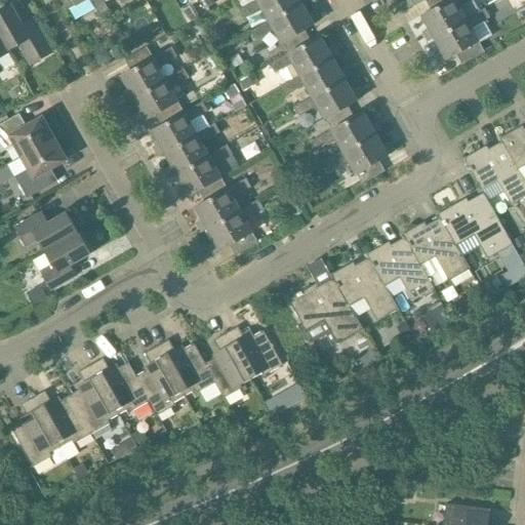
[(59,0),(66,10),(77,4),(84,0),(90,0),(99,15),(109,10),(103,0),(59,0)]
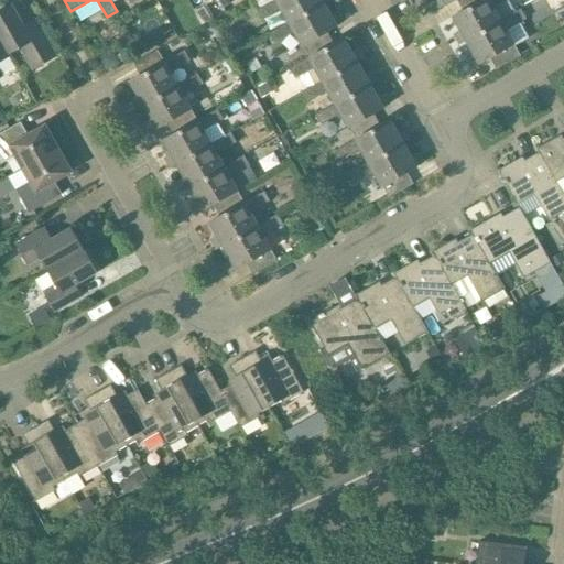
[(274,0),(257,10),(262,20),(281,9),(289,22),(324,2),(327,0),(274,0)]
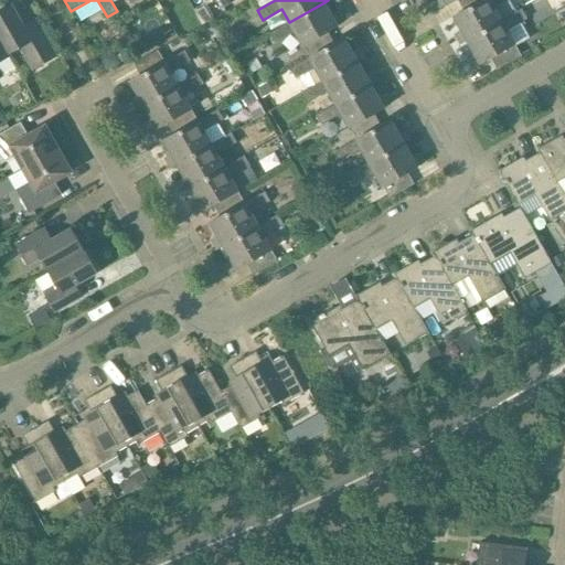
[(458,0),(465,11),(455,17),(462,30),(457,33),(462,43),(468,40),(502,20),(494,7),(507,0),(458,0)]
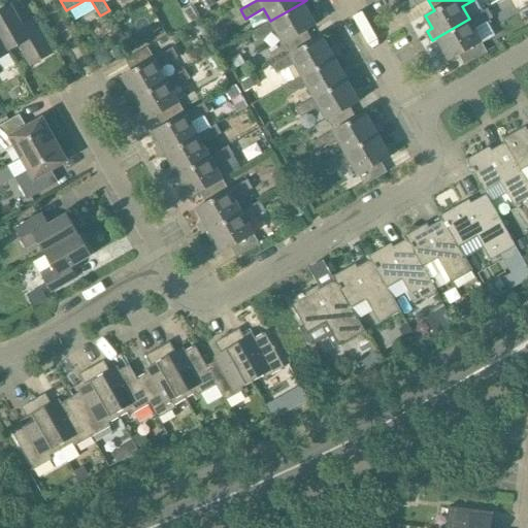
[(270,21),(253,31),(258,39),(275,30),(284,42),(290,54),(312,40),(306,30),(316,24),(321,21),(315,11),(310,14),(303,2),(270,21)]
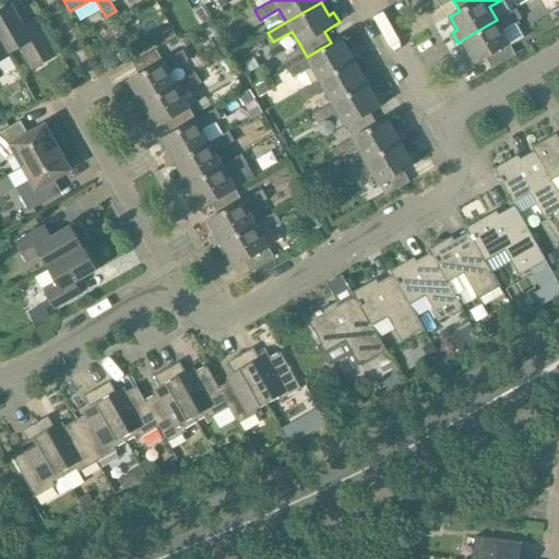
[(0,38),(8,54),(9,52),(21,46),(33,69),(56,56),(36,20),(24,26),(12,4),(0,11),(0,38)]
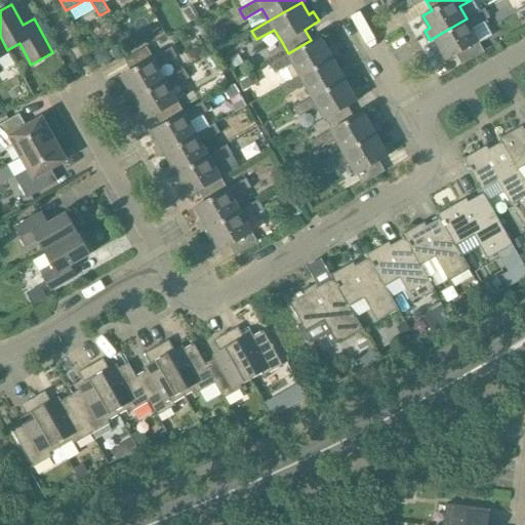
[(183,12),(189,24),(199,17),(193,6),(183,12)]
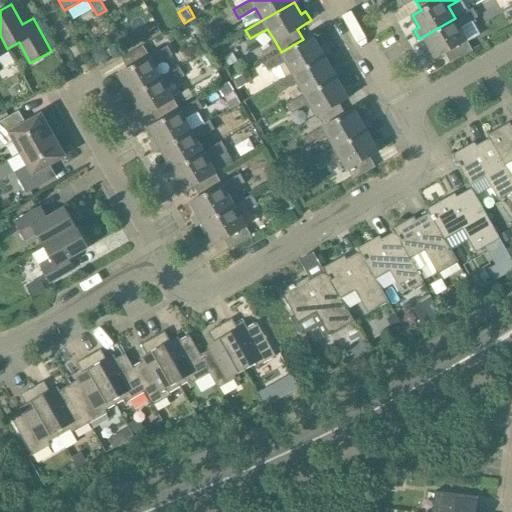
[(455,18),(424,36),(431,48),(426,51),(431,60),(434,58),(435,58),(445,52),(451,62),(473,50),(467,40),(466,39),(467,39),(460,27),(478,17),(473,8),(455,18)]
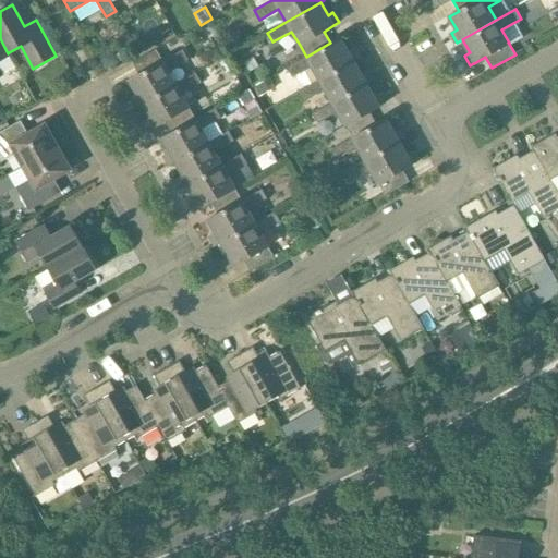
[(128,34),(114,41),(120,51),(134,44),(128,34)]
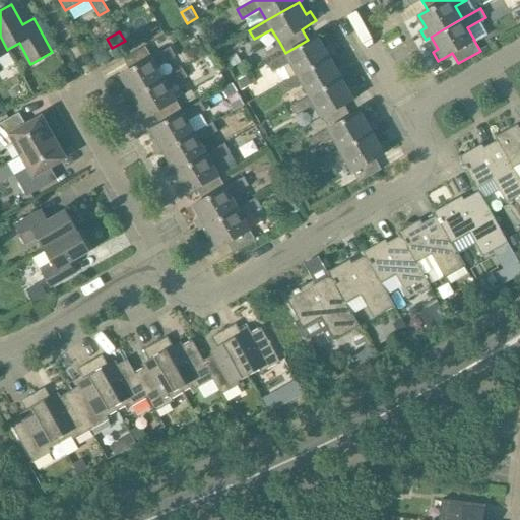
[(317,35),(308,40),(285,53),(267,64),(272,72),(290,62),(298,74),(298,75),(329,57),(334,54),(329,45),(324,48),(317,35)]
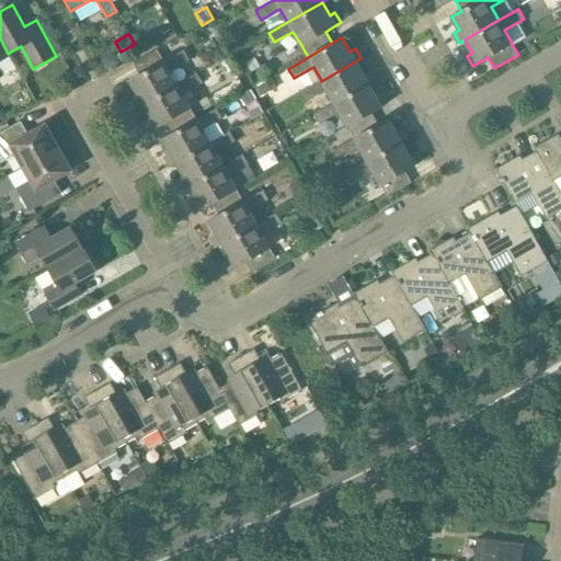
[(0,38),(0,77),(2,76),(0,71),(0,59),(10,55),(9,53),(8,54),(0,38)]
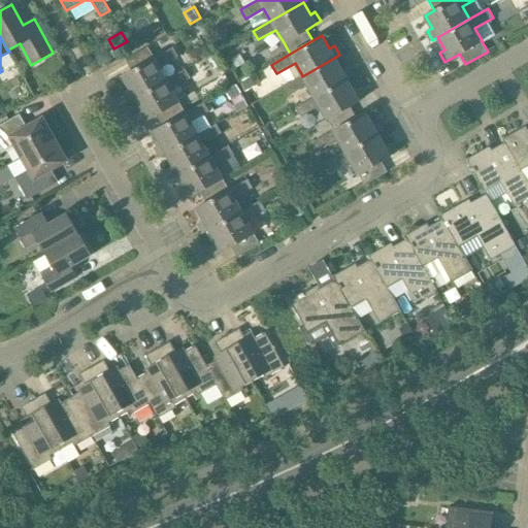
[(132,71),(123,76),(130,90),(125,93),(130,101),(135,98),(167,79),(160,67),(178,57),(173,47),(155,58),(154,58),(147,47),(126,60),(132,71)]
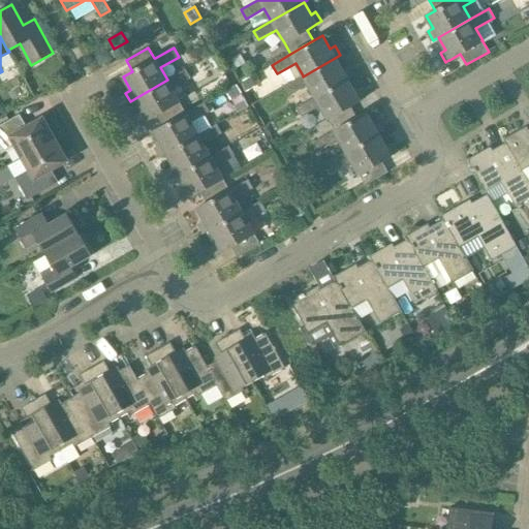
[(303,76),(303,75),(284,86),(289,95),(308,85),(315,97),(347,79),(347,80),(352,76),(347,67),(342,70),(335,58),(303,76)]
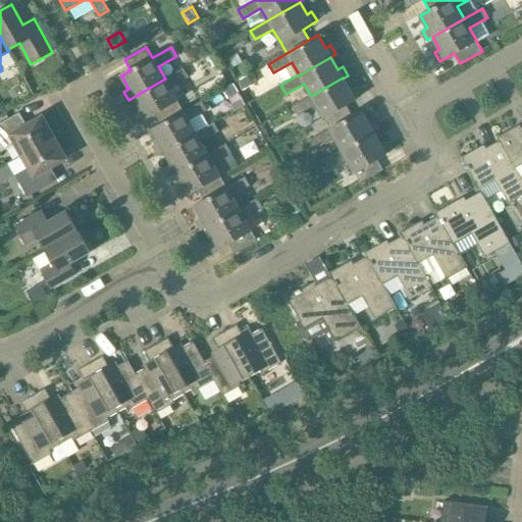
[(165,79),(134,97),(141,109),(136,112),(141,121),(146,118),(154,114),(155,115),(160,124),(184,111),(178,103),(176,101),(177,100),(170,88),(189,77),(184,68),(165,79)]
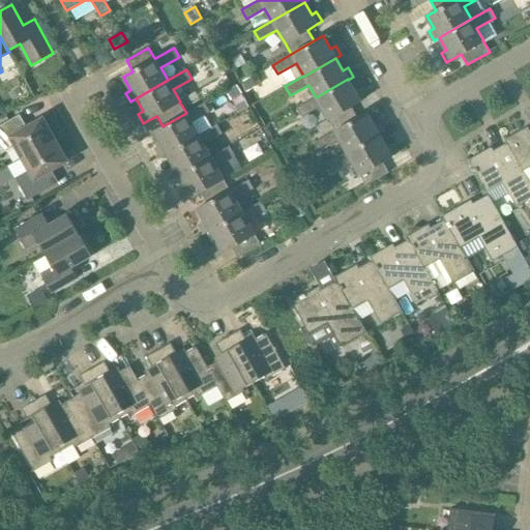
[(328,119),(329,119),(351,107),(365,98),(360,89),(355,91),(348,80),(348,79),(316,97),(297,108),(302,117),(320,107),(328,119)]
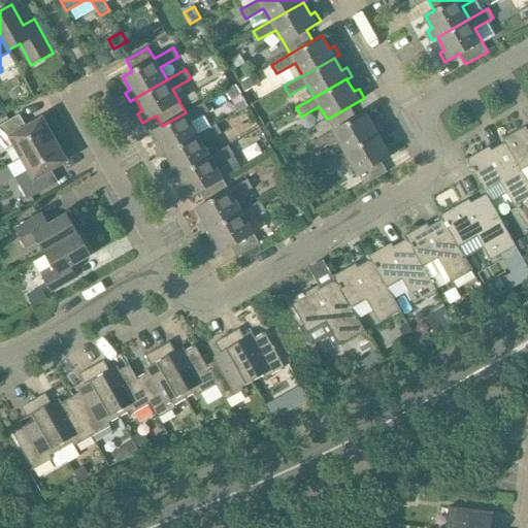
[(26,85),(10,91),(14,101),(30,96),(26,85)]
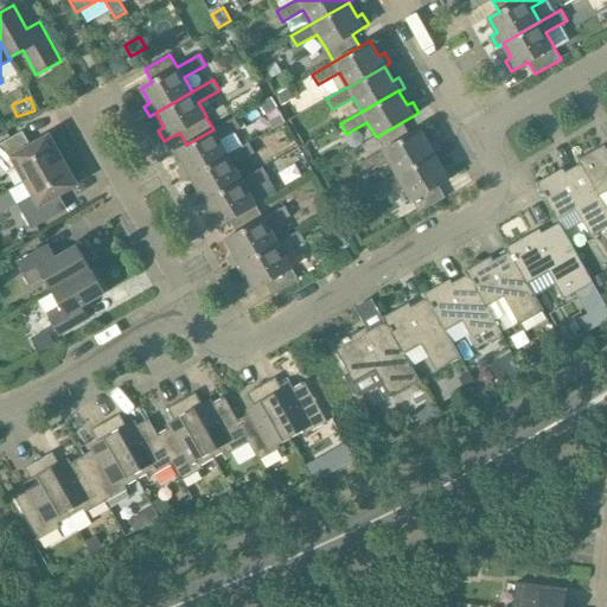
[(213,129),(186,145),(176,151),(185,166),(179,168),(185,179),(191,176),(191,177),(228,155),(228,154),(219,140),(241,128),(235,117),(213,129)]
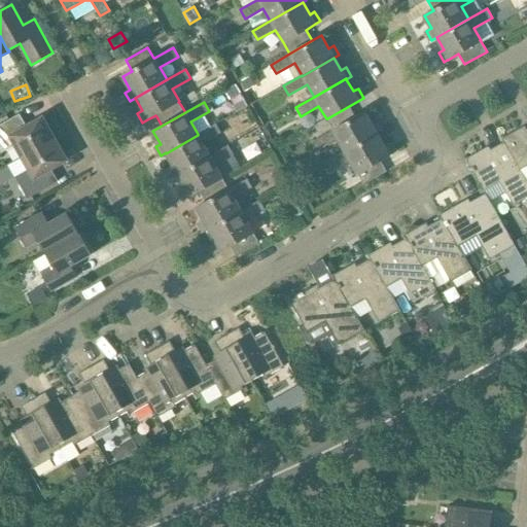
[(332,131),(315,140),(320,149),(338,139),(345,151),(345,152),(377,134),(378,134),(383,131),(377,121),(372,125),(364,111),(355,116),(354,115),(349,106),(327,118),(332,128),(332,129),(332,130),(332,131)]
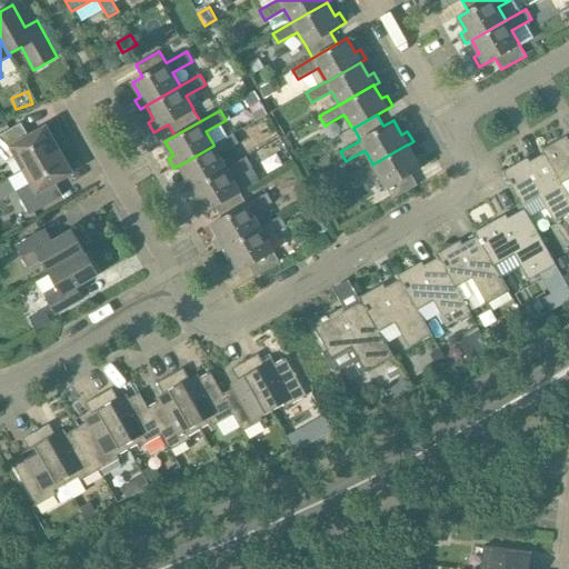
[(23,169),(59,149),(46,127),(21,141),(13,127),(0,135),(0,163),(1,166),(17,157),(23,169)]
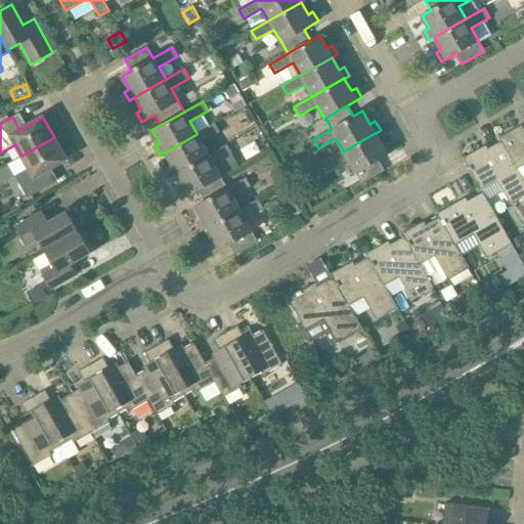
[(215,123),(197,133),(197,134),(165,153),(172,165),(167,167),(172,176),(176,173),(209,155),(202,142),(220,132),(215,123)]
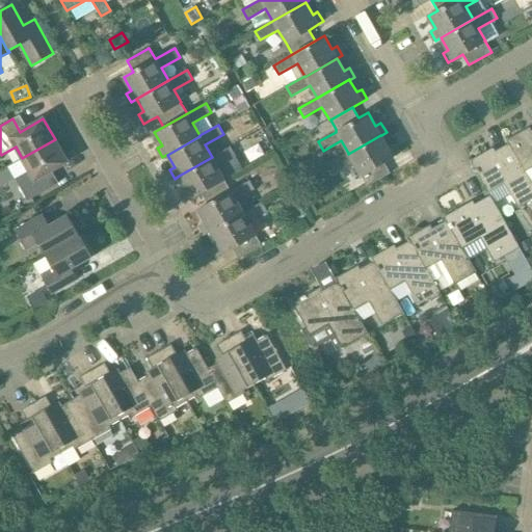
[(531,130),(527,133),(525,130),(507,139),(509,143),(510,143),(525,171),(526,170),(531,182),(531,130)]
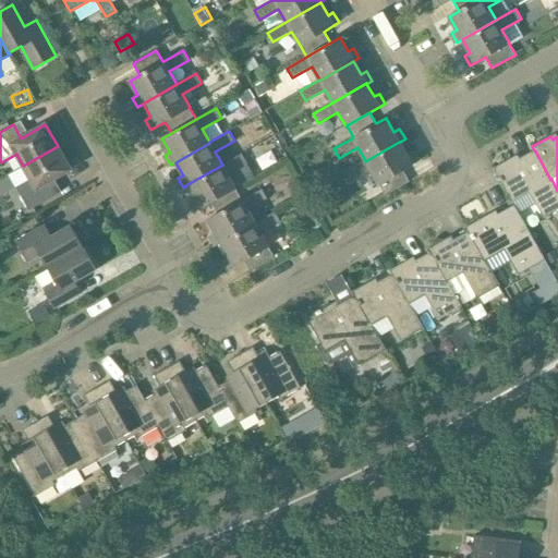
[(365,160),(346,171),(351,181),(371,170),(378,184),(379,183),(379,184),(386,195),(410,181),(403,170),(413,165),(417,161),(412,152),(407,155),(400,142),(399,142),(365,161),(365,160)]
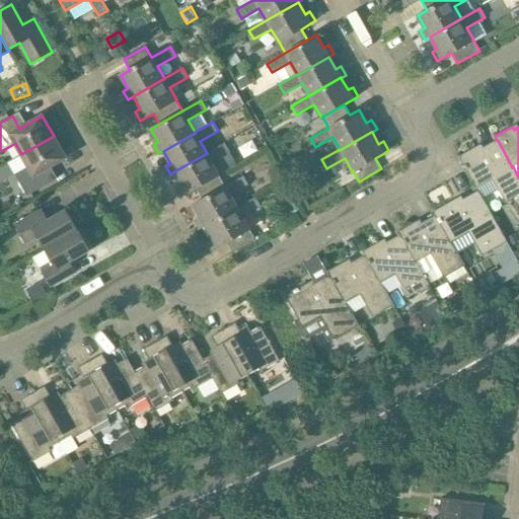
[(54,136),(21,154),(28,166),(14,174),(26,197),(50,182),(44,170),(66,158),(54,136)]
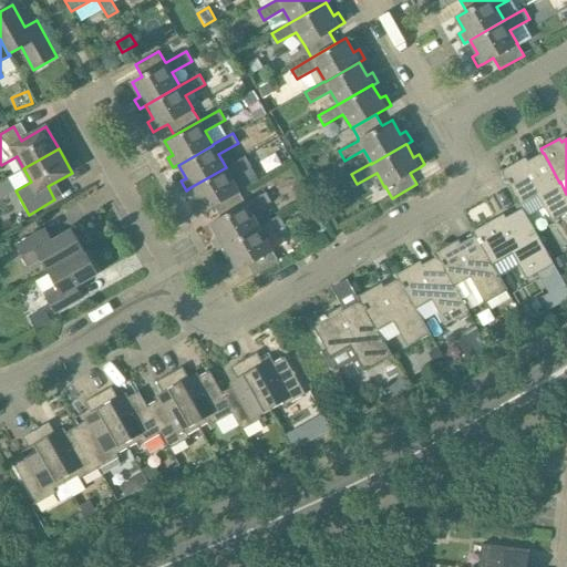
[(566,212),(566,194),(560,182),(559,183),(544,153),(543,153),(523,164),(521,161),(502,171),(521,205),(537,195),(552,220),(566,212)]
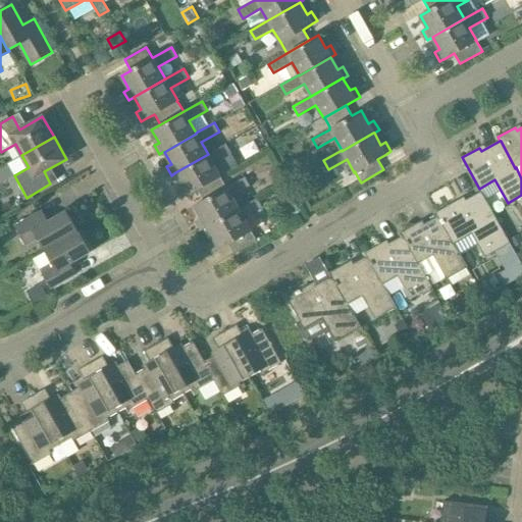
[(208,154),(175,172),(183,185),(177,188),(184,197),(188,195),(198,189),(220,176),(239,166),(231,153),(226,144),(208,154)]
